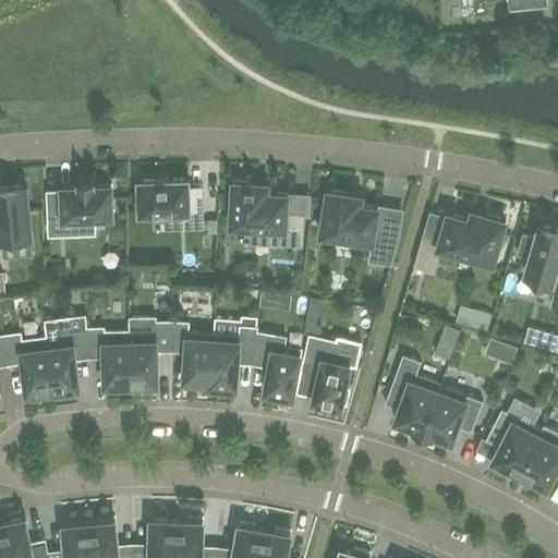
[(189,210),(189,227),(204,227),(203,194),(189,195),(189,185),(189,178),(168,178),(158,179),(138,179),(140,211),(156,211),(189,210)]
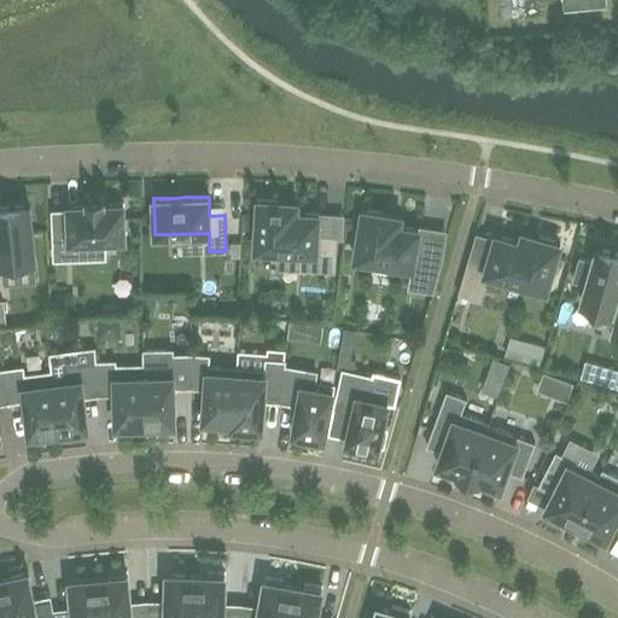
[(319,214),(297,211),(284,211),(285,202),(258,199),(255,249),(302,252),(301,269),(334,272),(337,235),(318,234),(319,214)]
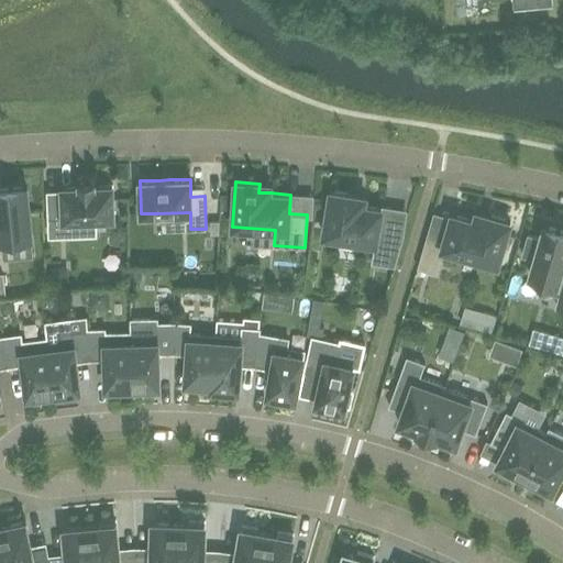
[(63,207),(48,208),(50,235),(75,234),(75,219),(114,218),(112,185),(95,186),(95,183),(80,183),(80,186),(62,187),(63,207)]
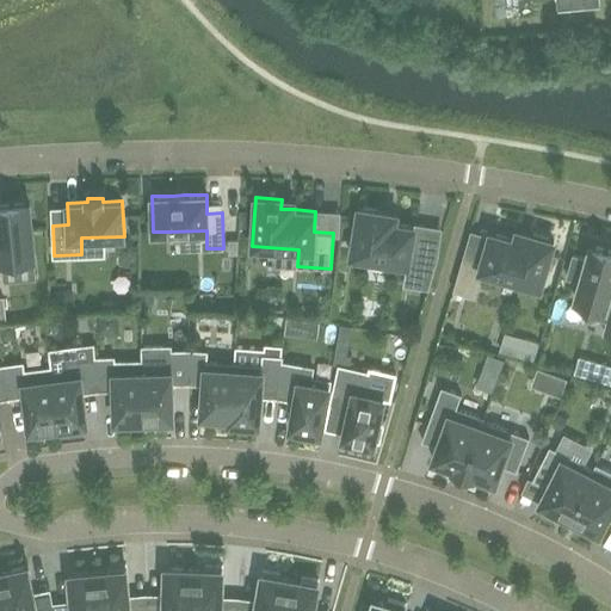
[(0,278),(4,278),(1,260),(35,257),(29,203),(0,205),(0,278)]
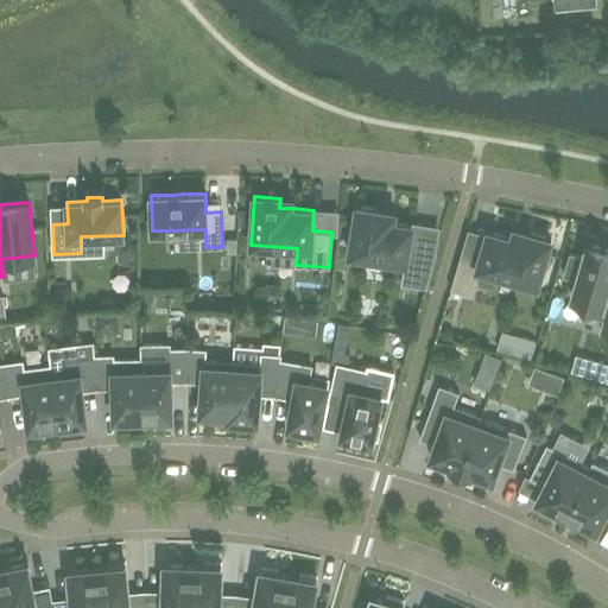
[(381,220),(382,210),(356,206),(349,254),(404,263),(401,284),(426,287),(437,252),(409,247),(412,225),(381,220)]
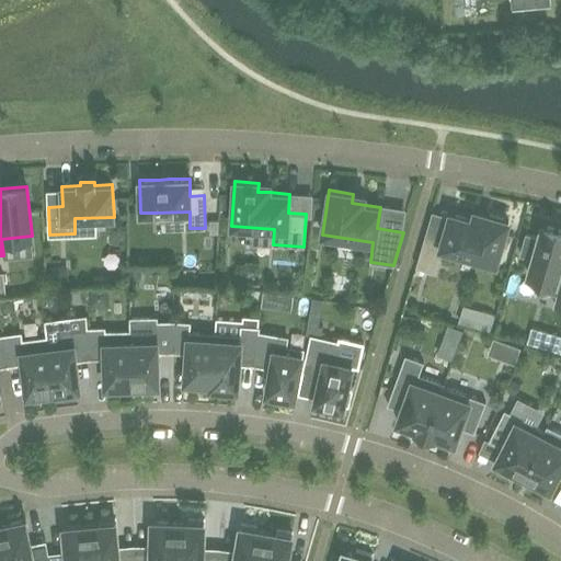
[(473,213),(471,219),(449,213),(449,216),(443,237),(426,231),(415,266),(434,272),(442,248),(495,264),(508,220),(485,214),(477,212),(474,210),(473,213)]
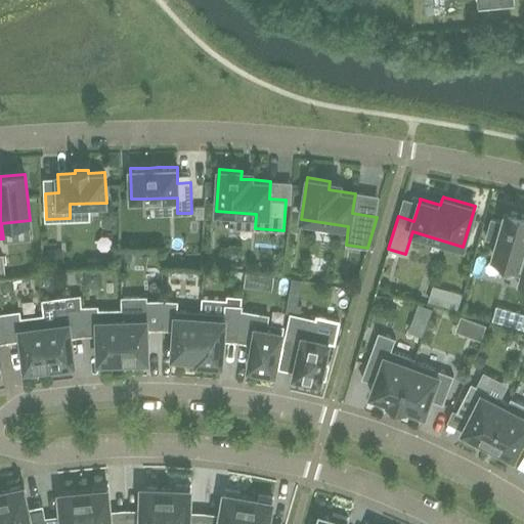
[(523,257),(521,257),(523,246),(523,215),(507,210),(503,222),(491,219),(486,237),(497,241),(493,256),(510,260),(507,270),(522,275),(519,285),(523,286),(523,257)]
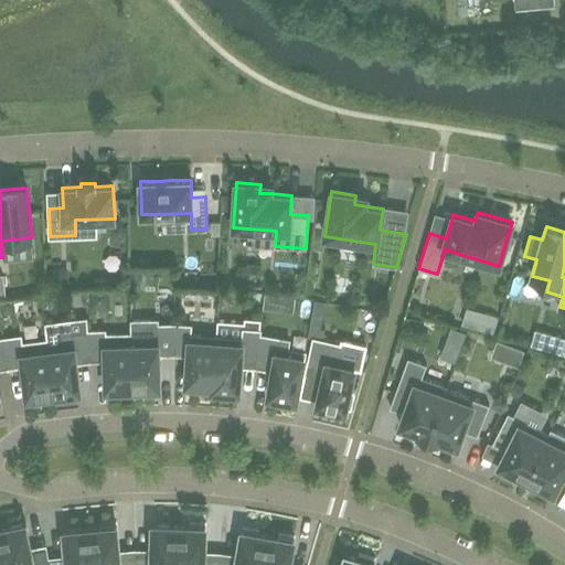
[(486,313),(481,330),(493,333),(499,317),(486,313)]
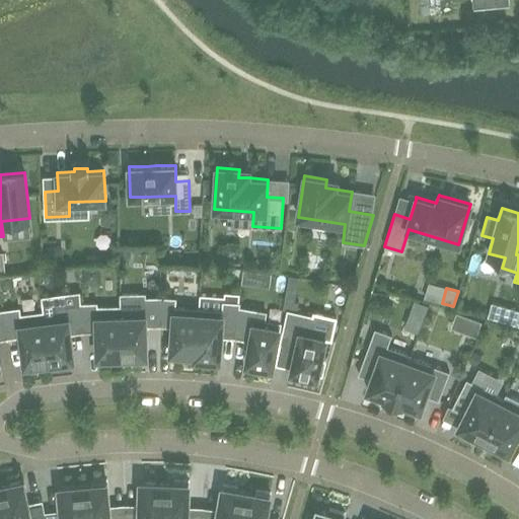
[(222,328),(235,329),(238,307),(239,303),(239,293),(224,292),(224,296),(200,295),(199,308),(196,358),(199,359),(198,363),(215,364),(215,360),(220,360),(222,328)]
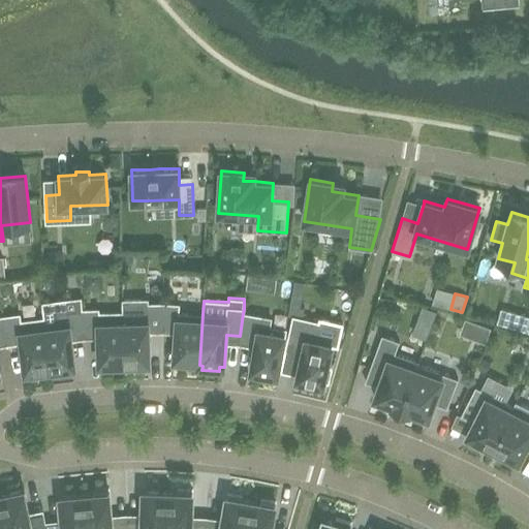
[(149,331),(162,331),(163,303),(148,303),(148,316),(124,317),(124,368),(145,367),(145,363),(150,363),(149,331)]
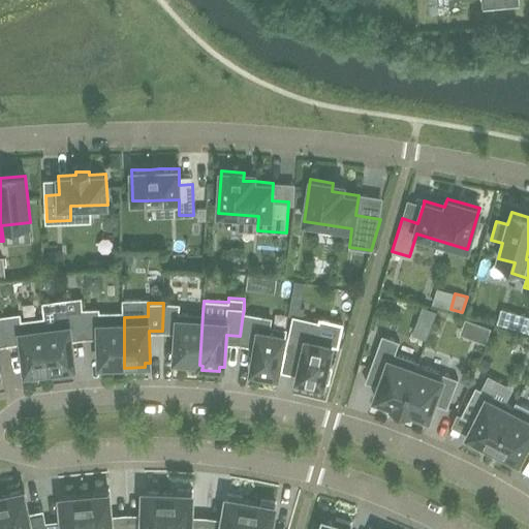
[(174,364),(199,365),(203,314),(178,313),(179,304),(163,303),(162,331),(176,332),(174,364)]
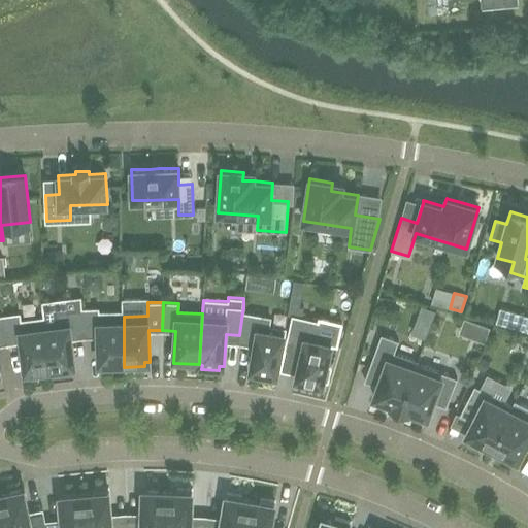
[(290,304),(288,315),(302,317),(304,306),(300,305),(290,304)]
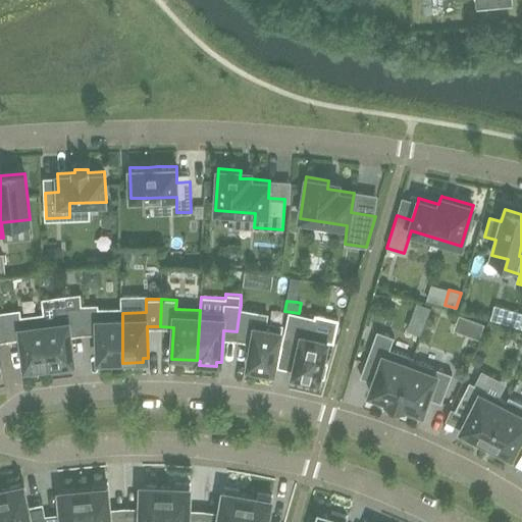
[(430,307),(417,303),(412,319),(424,323),(430,307)]
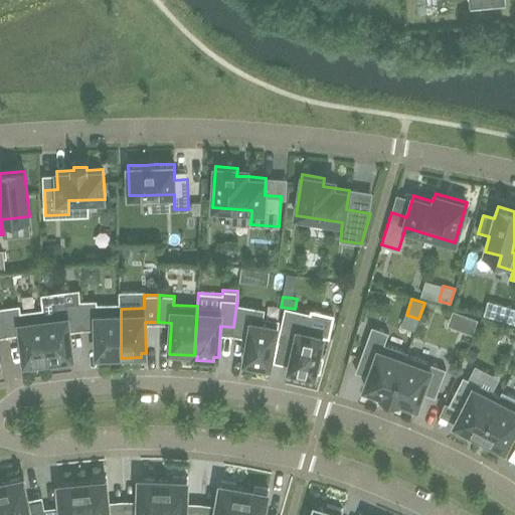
[(69,330),(82,328),(80,301),(56,304),(57,313),(44,314),(49,363),(69,361),(68,357),(73,356),(69,330)]
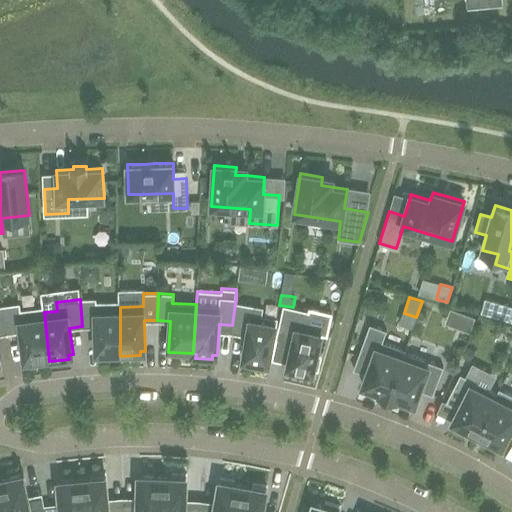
[(95,299),(80,299),(82,326),(95,326),(96,353),(100,352),(100,356),(120,356),(120,307),(120,302),(95,302),(95,299)]
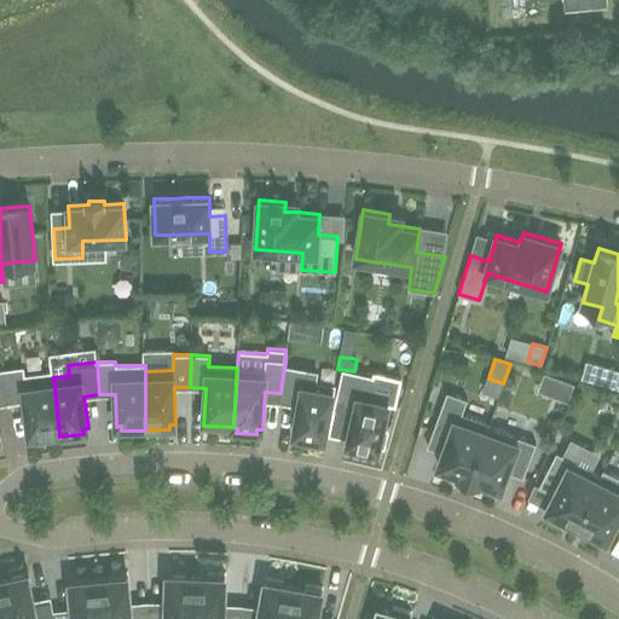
[(618,369),(605,365),(600,383),(617,388),(618,381),(618,369)]
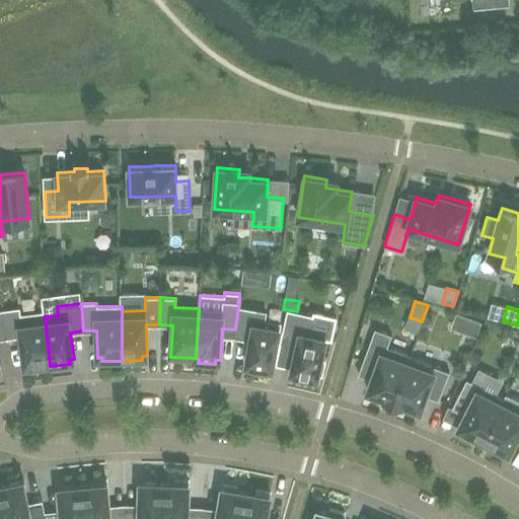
[(266,311),(238,307),(235,329),(235,334),(246,336),(244,347),(248,348),(246,363),(251,364),(250,368),(267,371),(268,367),(273,368),(280,322),(264,320),(266,311)]
